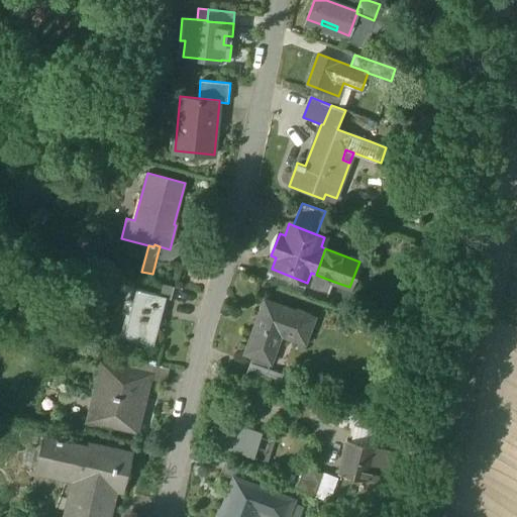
[(325,305),(334,282),(316,275),(311,273),(307,283),(272,269),(267,282),(325,305)]
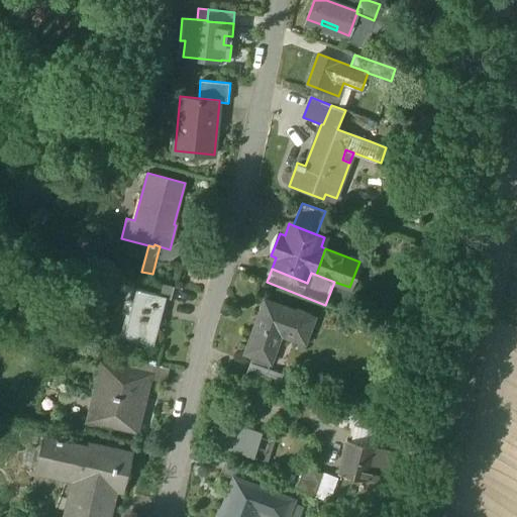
[(173,295),(176,285),(142,276),(140,286),(173,295)]
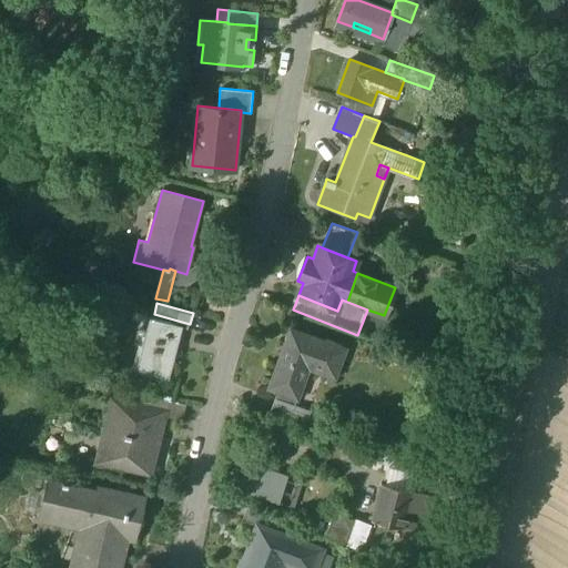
[(137,369),(169,377),(182,326),(155,320),(148,352),(142,350),(137,369)]
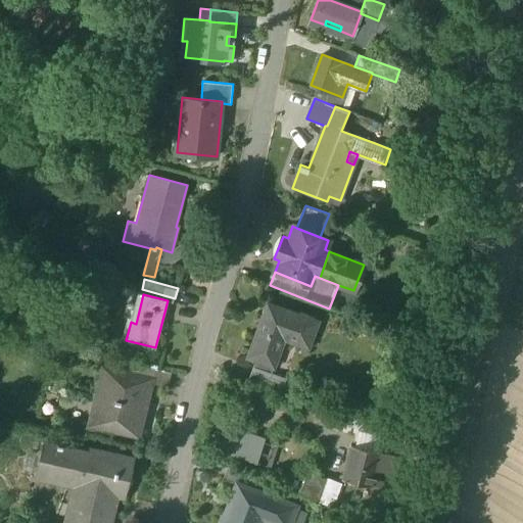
[(248,357),(273,366),(283,337),(308,346),(318,321),(268,302),(248,357)]
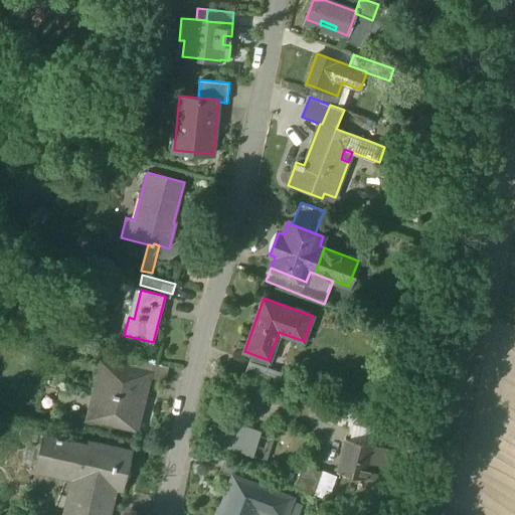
[(149,377),(165,381),(168,367),(132,358),(129,369),(149,374),(149,377)]
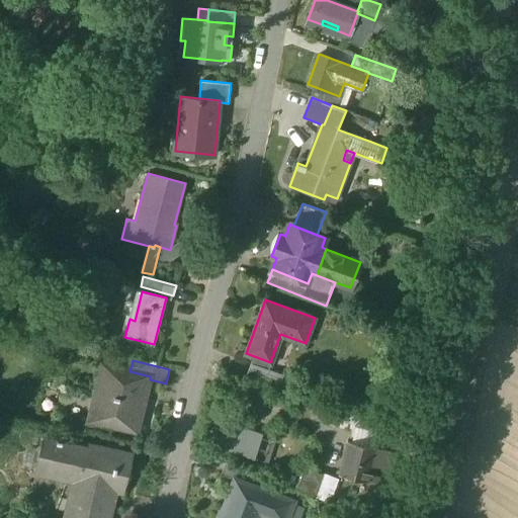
[(247,374),(285,387),(289,376),(251,362),(247,374)]
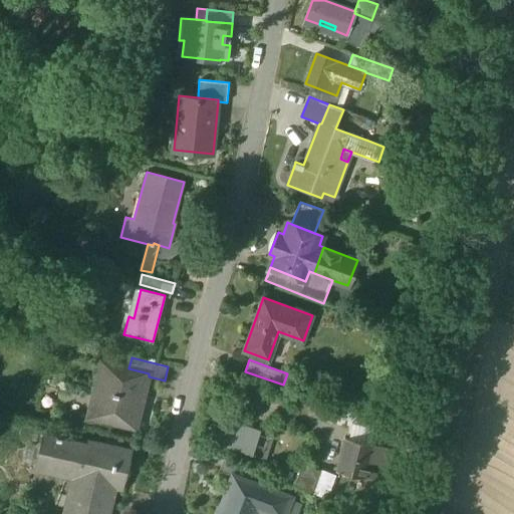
[(95,419),(136,428),(149,376),(149,373),(129,368),(102,361),(95,390),(102,391),(95,419)]
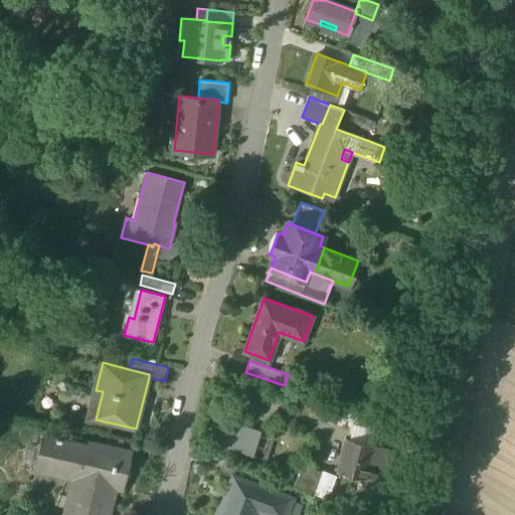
[(215,440),(262,457),(273,428),(225,410),(215,440)]
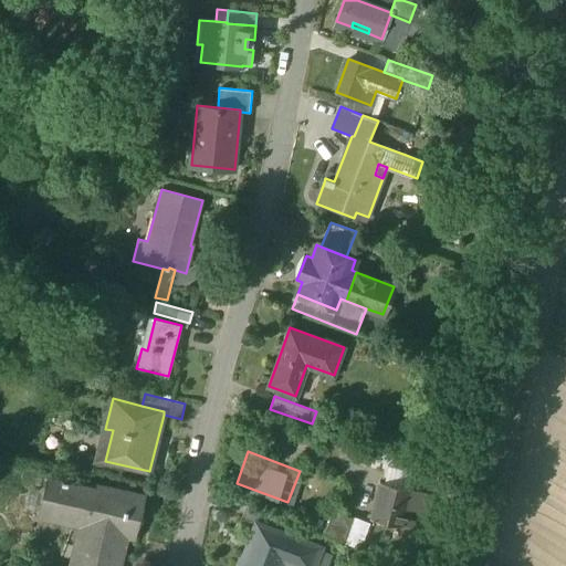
[(407,483),(410,469),(391,465),(389,480),(407,483)]
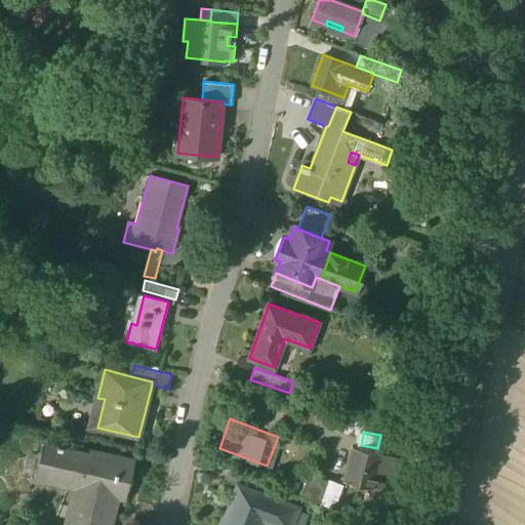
[(36,477),(75,487),(77,478),(53,473),(59,446),(58,446),(44,443),(36,477)]
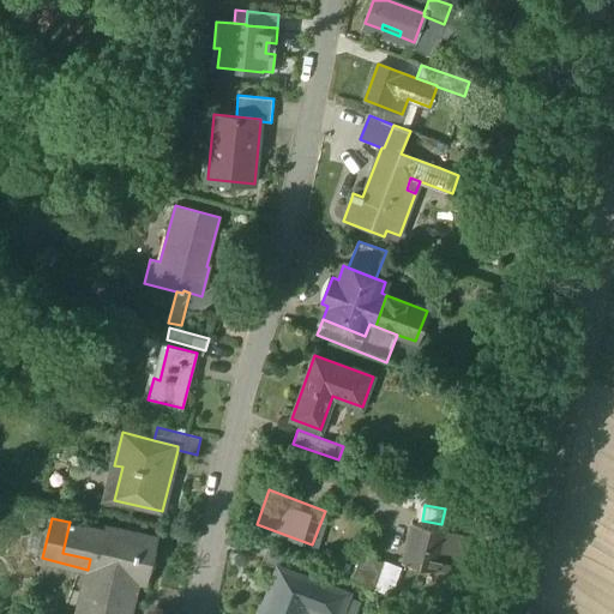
[(89,594),(131,605),(137,581),(146,583),(157,540),(104,527),(103,530),(73,523),(74,521),(68,519),(68,522),(70,522),(62,553),(90,559),(96,561),(89,591),(89,594)]
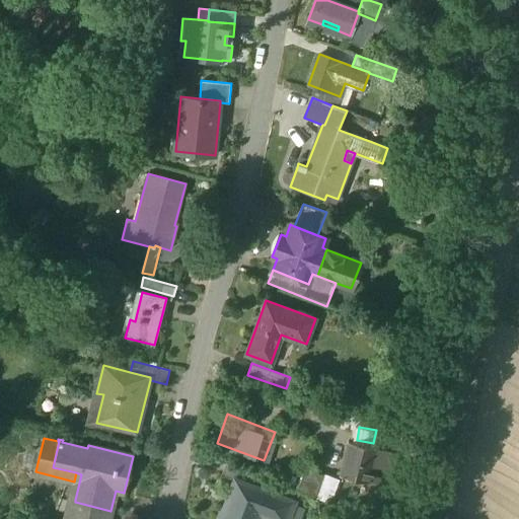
[(341,475),(372,483),(381,449),(349,442),(341,475)]
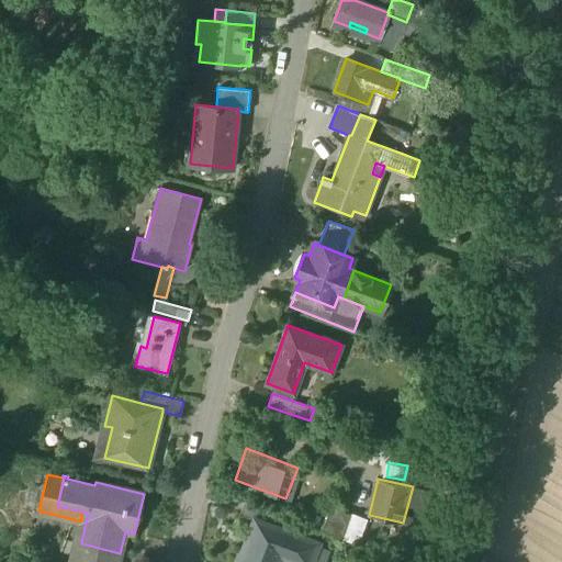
[(403,523),(417,526),(426,490),(413,486),(403,523)]
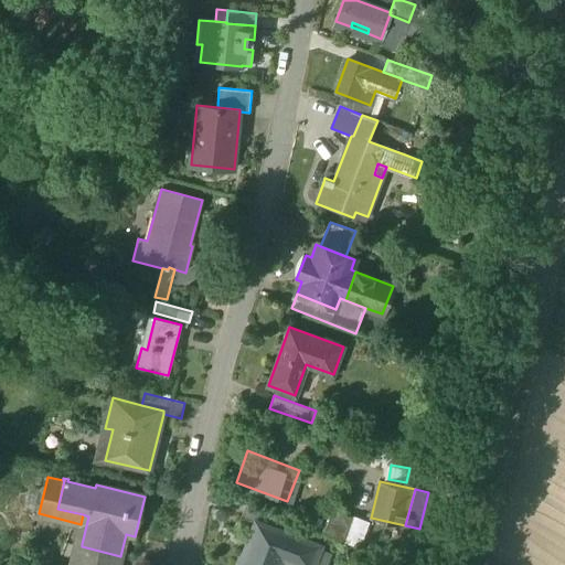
[(258,523),(275,529),(279,516),(246,504),(241,518),(258,524),(258,523)]
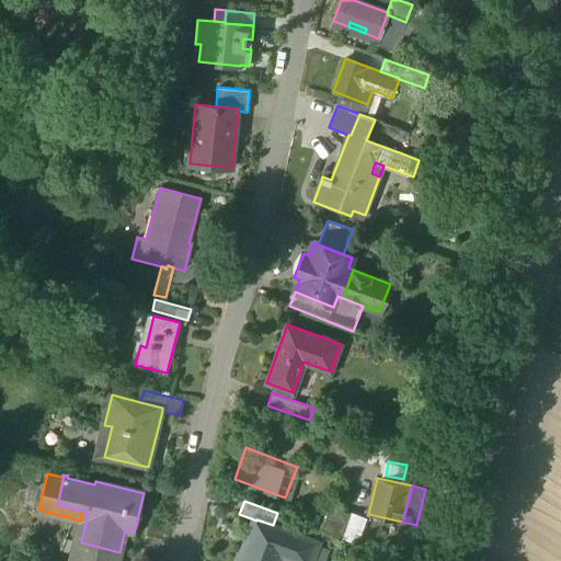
[(321,529),(341,537),(351,513),(330,505),(321,529)]
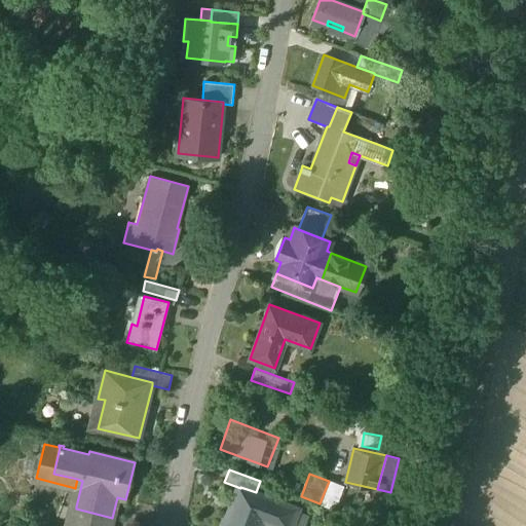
[(75,488),(71,504),(76,506),(82,481),(77,479),(75,488)]
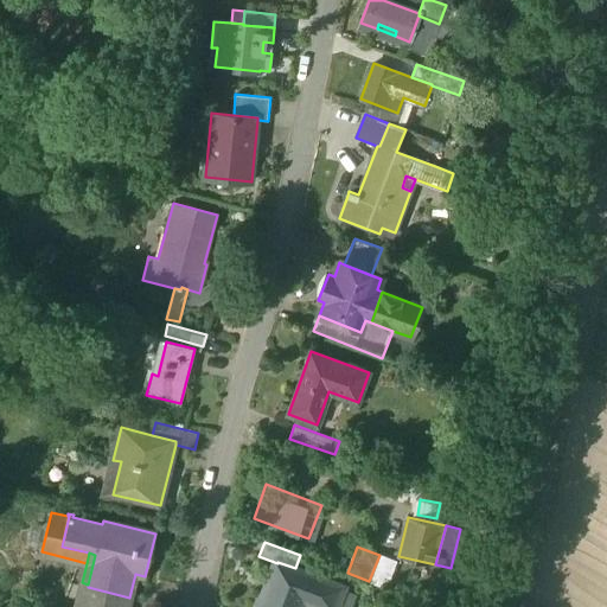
[(256,606),(304,606),(306,602),(317,606),(337,606),(345,587),(295,568),(278,562),(278,563),(266,593),(263,592),(256,606)]
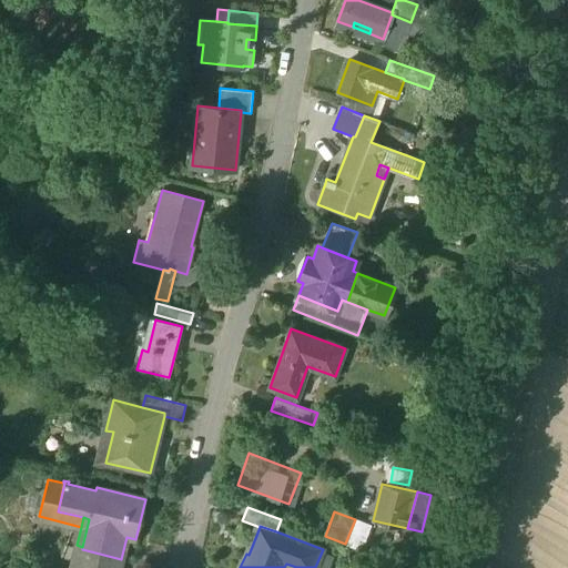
[(72,565),(83,567),(119,567),(121,559),(82,549),(82,547),(77,545),(72,565)]
